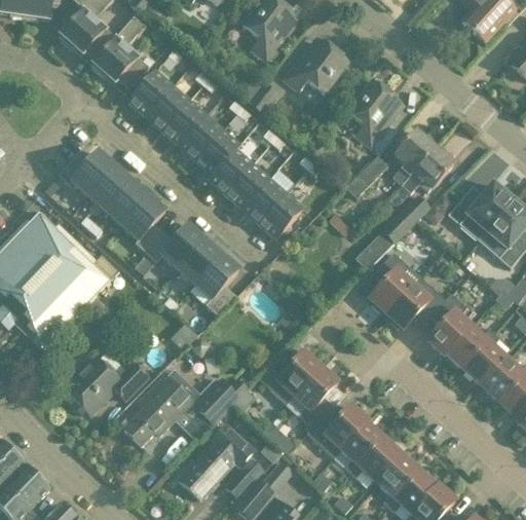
[(0,11),(9,13),(9,15),(23,17),(25,0),(0,0),(0,3),(0,11)]
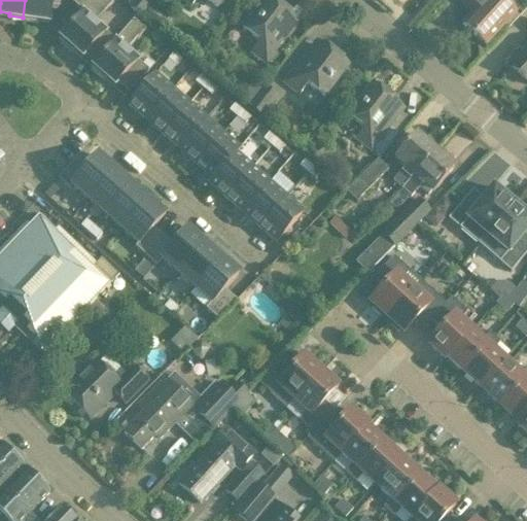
[(25,0),(23,18),(37,20),(38,18),(47,19),(50,2),(58,3),(58,0),(25,0)]
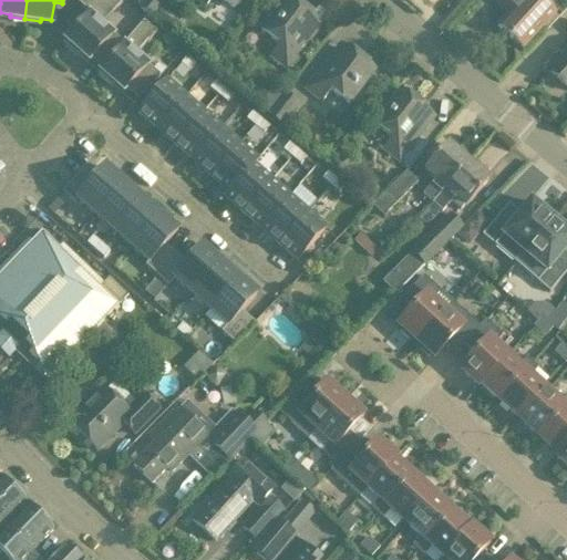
[(101,19),(117,0),(95,0),(89,8),(61,39),(78,53),(80,50),(88,58),(91,54),(101,64),(123,39),(112,30),(113,29),(101,19)]
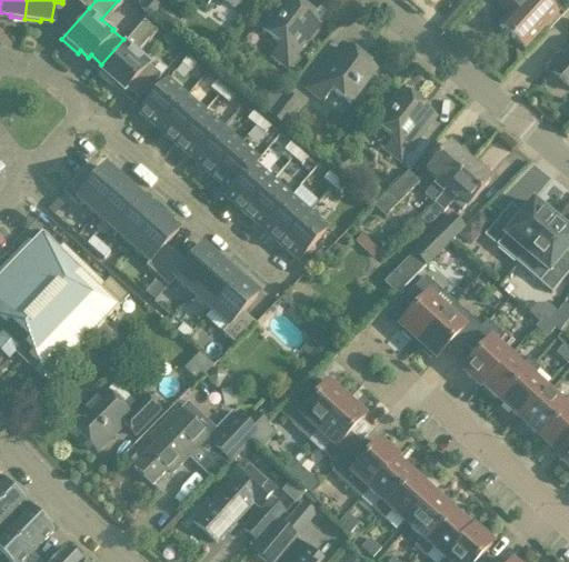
[(155,12),(163,0),(141,0),(140,1),(155,12)]
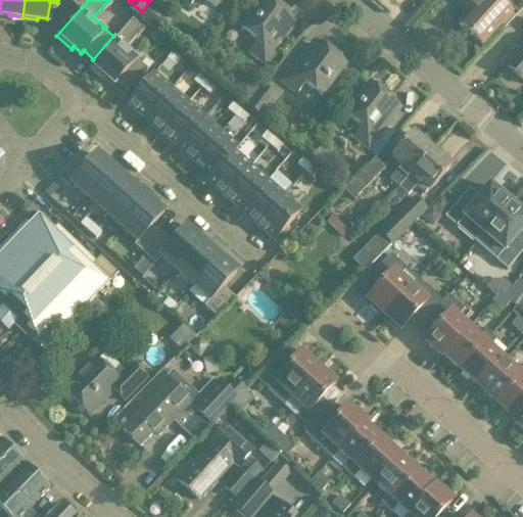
[(287,8),(277,0),(258,0),(241,24),(258,37),(250,48),(265,58),(284,34),(274,26),(287,8)]
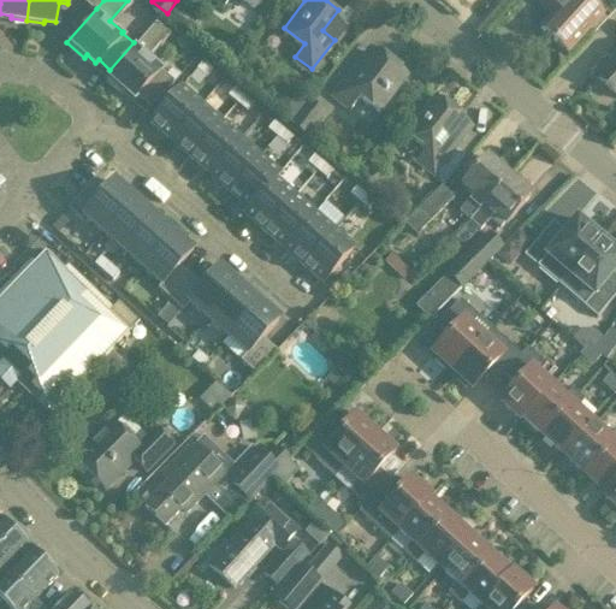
[(540,0),(551,11),(540,23),(568,47),(603,9),(598,5),(603,0),(540,0)]
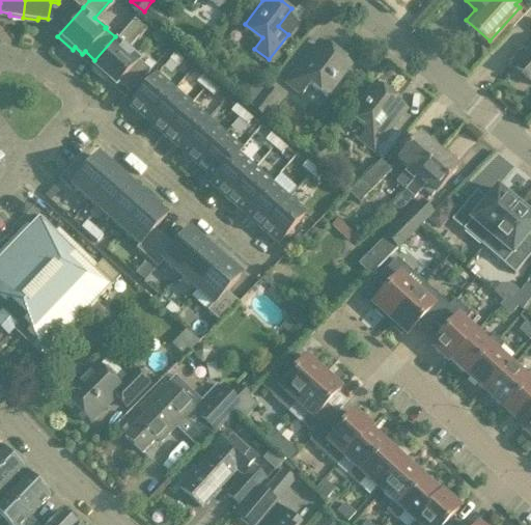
[(134,15),(115,36),(94,60),(90,65),(105,79),(107,76),(115,82),(117,80),(129,90),(149,66),(138,56),(128,47),(146,26),(134,15)]
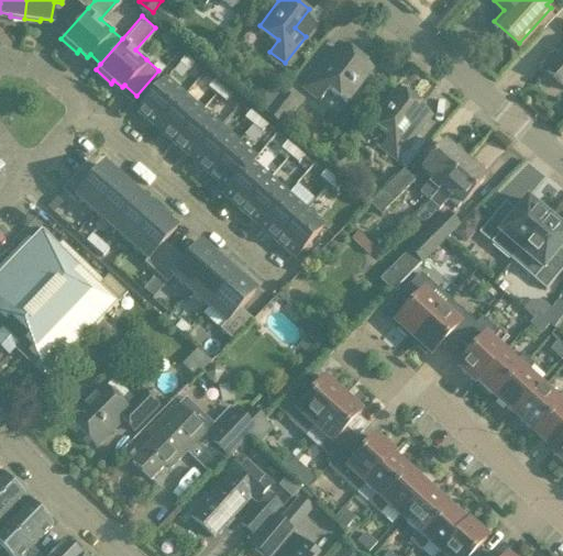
[(562,23),(562,24),(562,44),(543,66),(562,84),(562,23)]
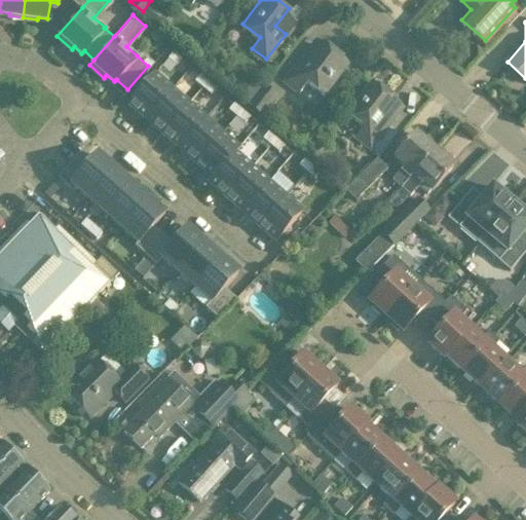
[(297,88),(306,78),(323,91),(348,60),(327,43),(313,61),(303,52),(284,77),(297,88)]
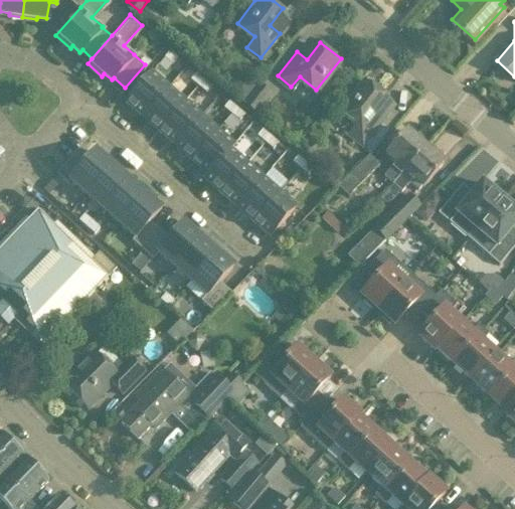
[(177,54),(169,48),(164,54),(172,60),(177,54)]
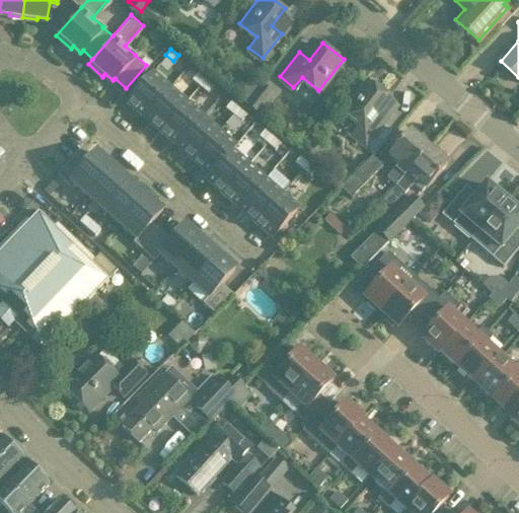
[(142,115),(170,82),(153,68),(125,100),(142,115)]
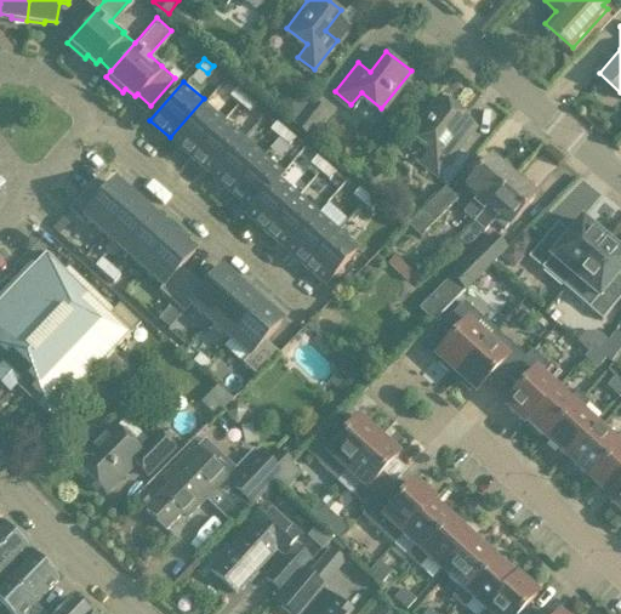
[(229,92),(239,101),(245,94),(235,85),(229,92)]
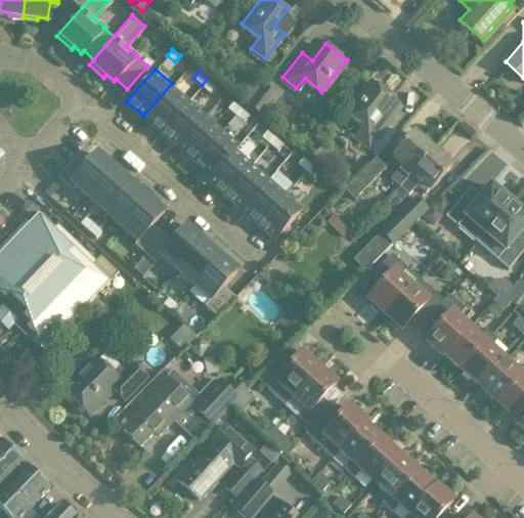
[(370,77),(345,110),(362,123),(354,134),(368,144),(377,152),(397,127),(388,120),(389,120),(379,112),(392,93),(370,77)]
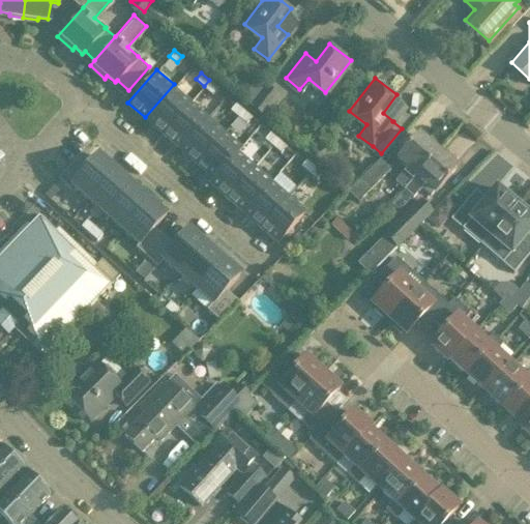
[(209,80),(204,86),(211,92),(216,86),(209,80)]
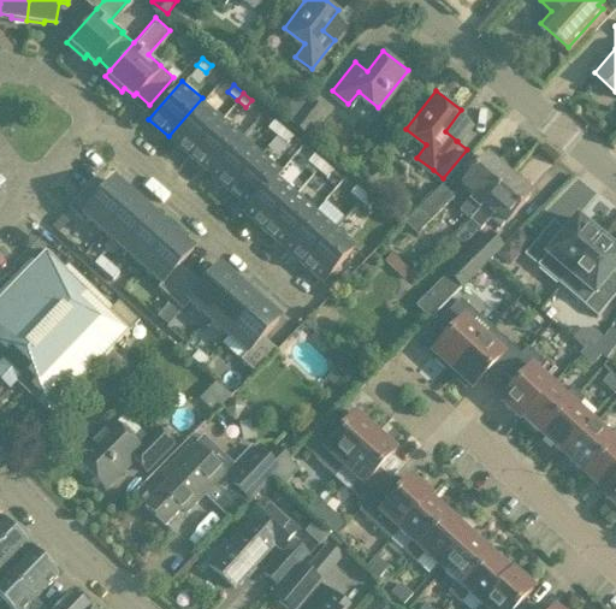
[(325,107),(309,95),(290,119),(306,131),(325,107)]
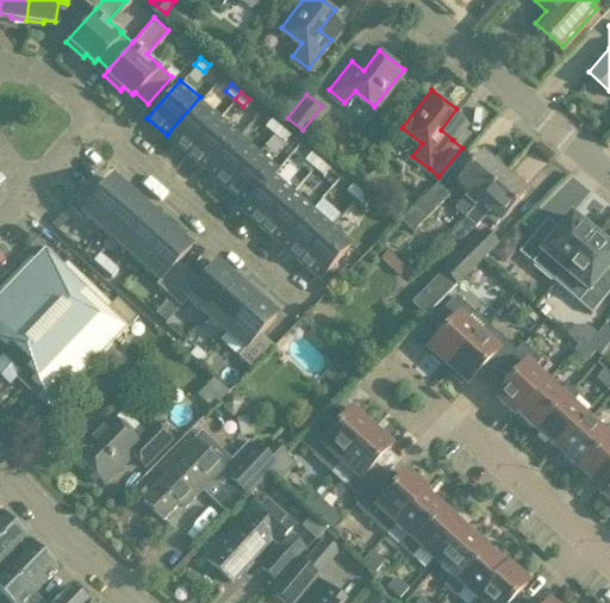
[(219,114),(200,97),(167,135),(186,153),(219,114)]
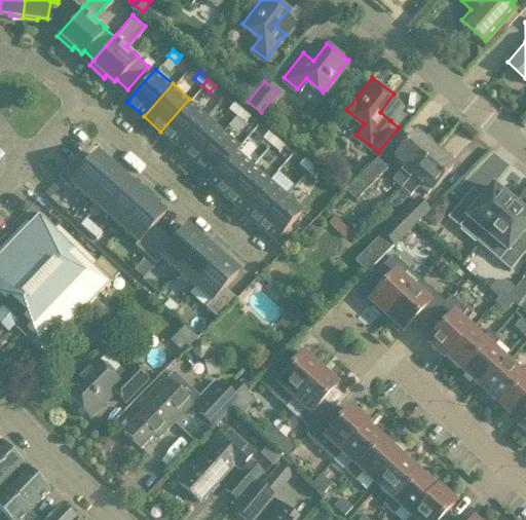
[(205,113),(189,99),(160,132),(177,146),(205,113)]
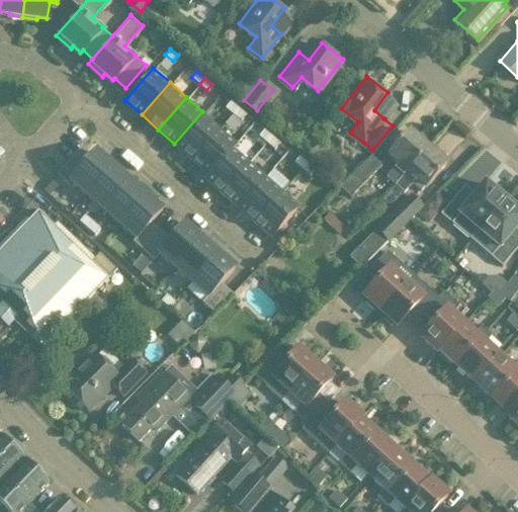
[(225,105),(233,112),(238,106),(230,99),(225,105)]
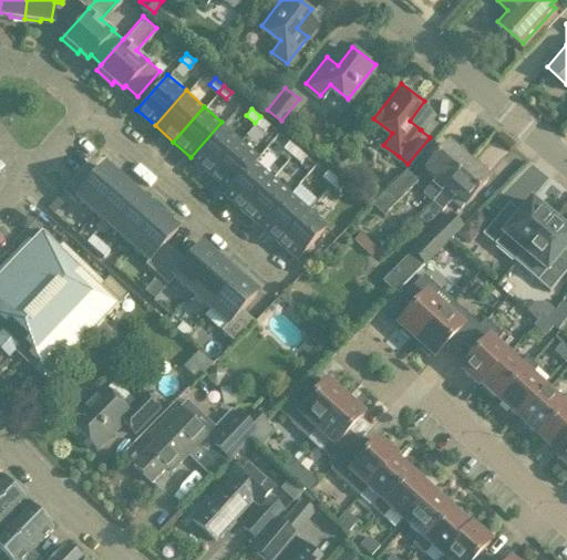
[(260,116),(255,123),(263,130),(268,123),(260,116)]
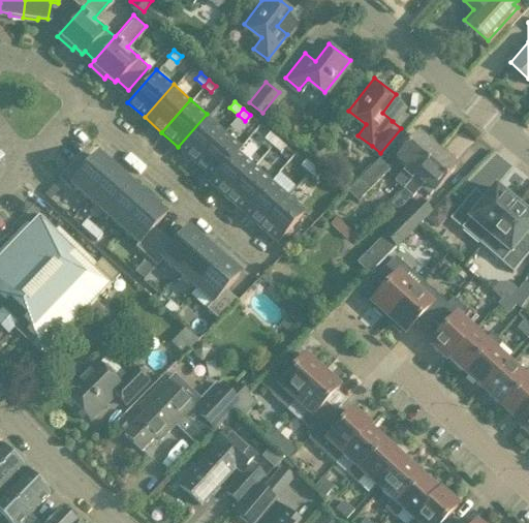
[(195,162),(224,129),(207,114),(178,147),(195,162)]
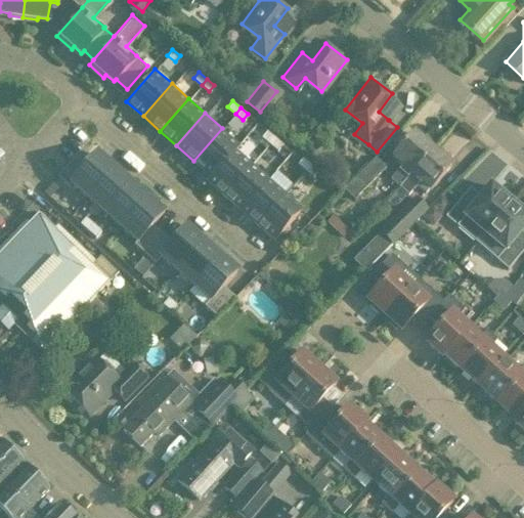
[(238,142),(222,128),(193,161),(210,175),(234,146),(238,142)]
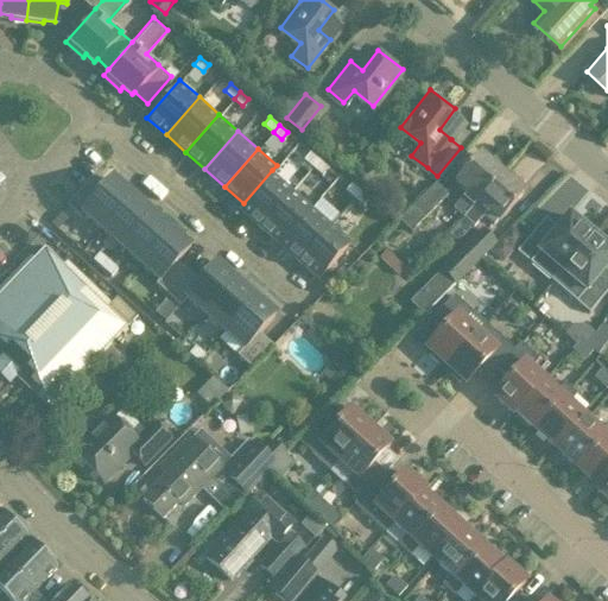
[(453,203),(463,214),(502,169),(480,150),(455,178),(466,189),(462,194),(453,203)]
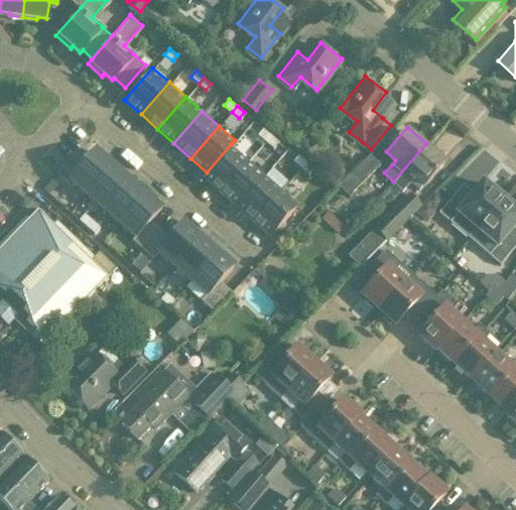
[(258,134),(265,140),(270,134),(263,128),(258,134)]
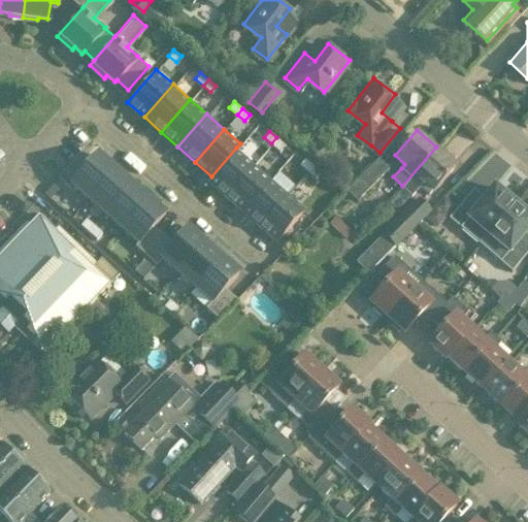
[(276,137),(271,143),(279,151),(285,144),(276,137)]
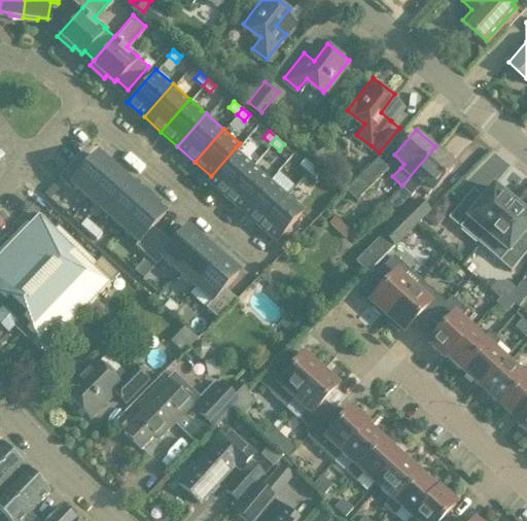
[(432,188),(454,163),(435,146),(401,185),(410,194),(418,183),(427,192),(431,186),(432,188)]
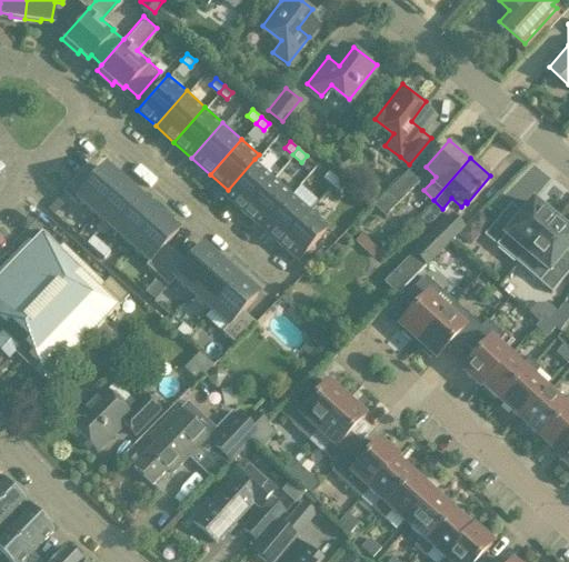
[(255,159),(228,190),(223,194),(242,211),(273,176),(255,159)]
